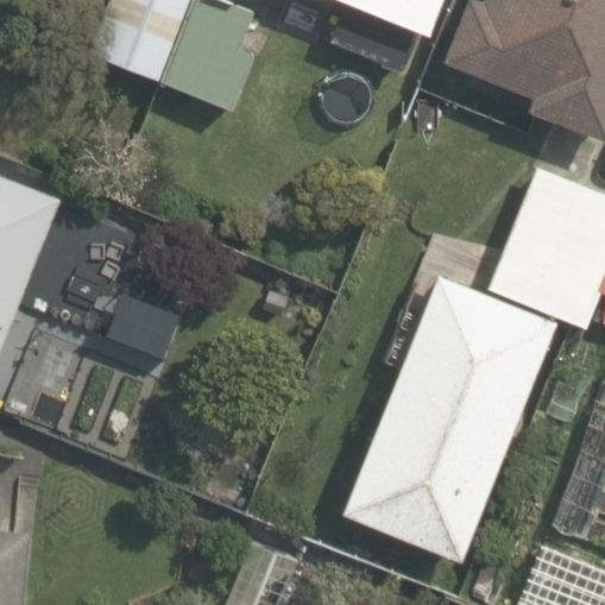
[(115,0),(93,58),(163,86),(197,0),(115,0)]
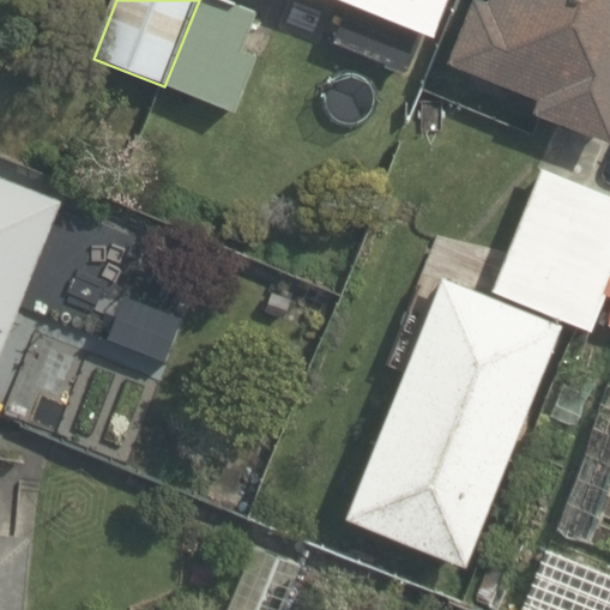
[(217,0),(199,0),(164,86),(237,114),(259,59),(243,53),(258,16),(217,0)]
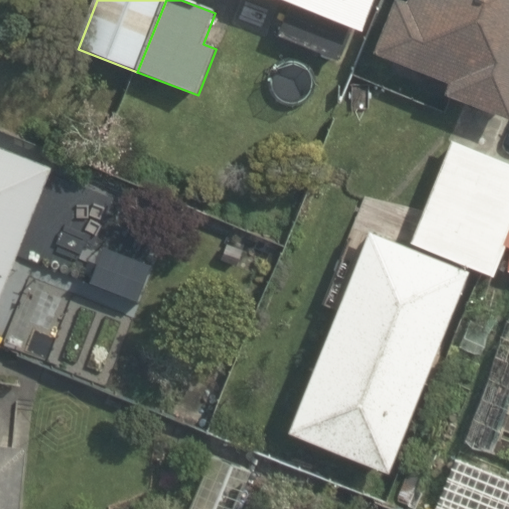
[(366,0),(292,0),(276,39),(335,64),(352,26),(355,27),(366,0)]
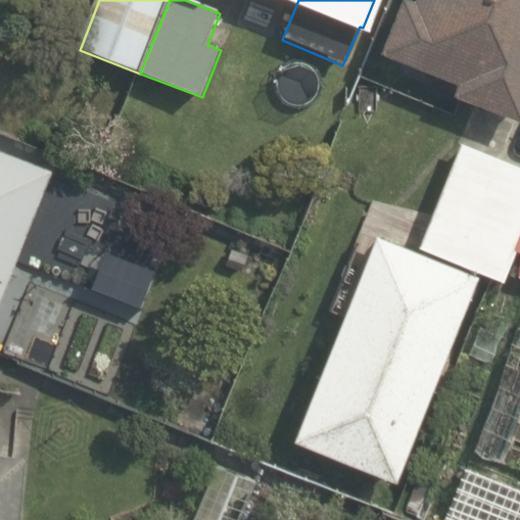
[(455,93),(519,120),(519,0),(416,0),(415,3),(407,0),(403,0),(382,52),(459,83),(455,93)]
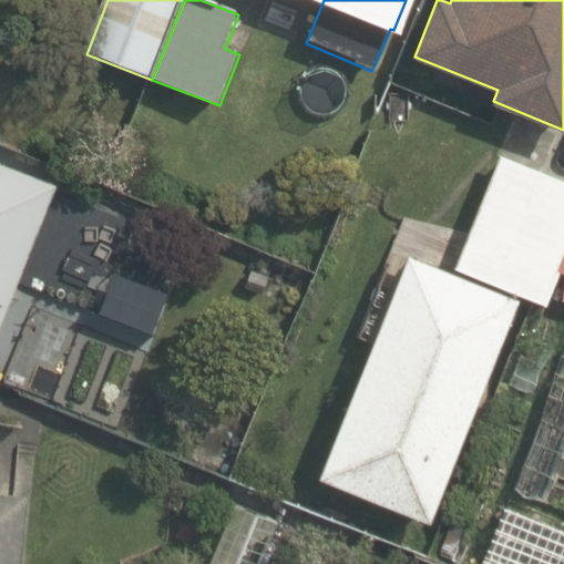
[(545,306),(563,257),(563,182),(500,156),(455,270),(545,306)]
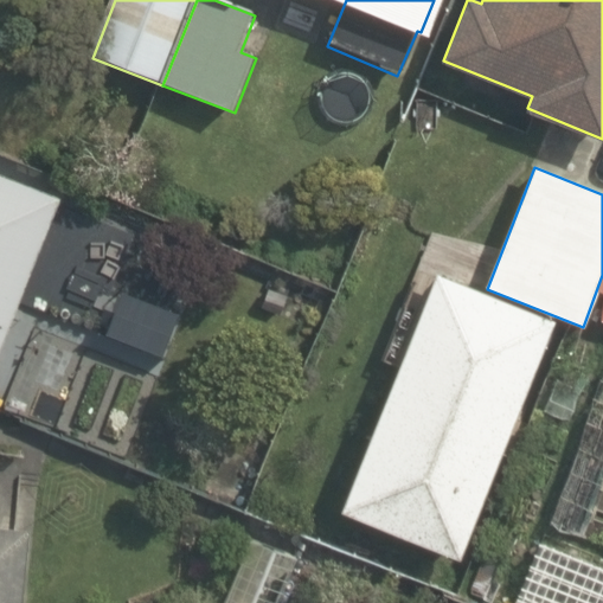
[(0,360),(65,200),(0,173),(0,360)]
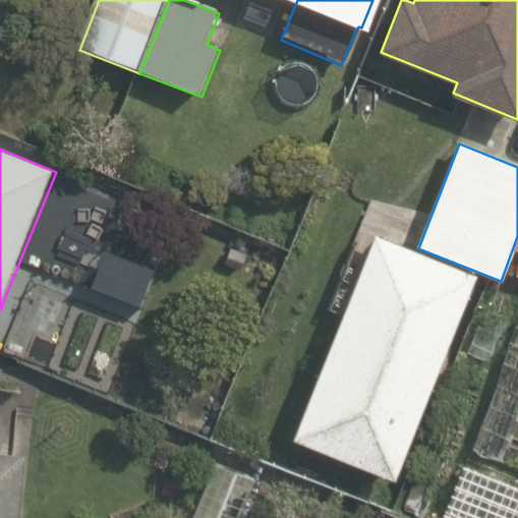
[(395,480),(477,278),(376,236),(293,439),(395,480)]
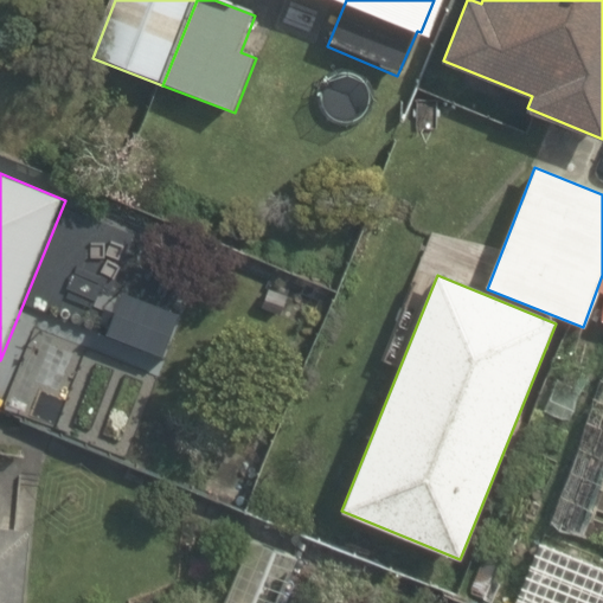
[(602,287),(589,322),(602,328),(602,287)]
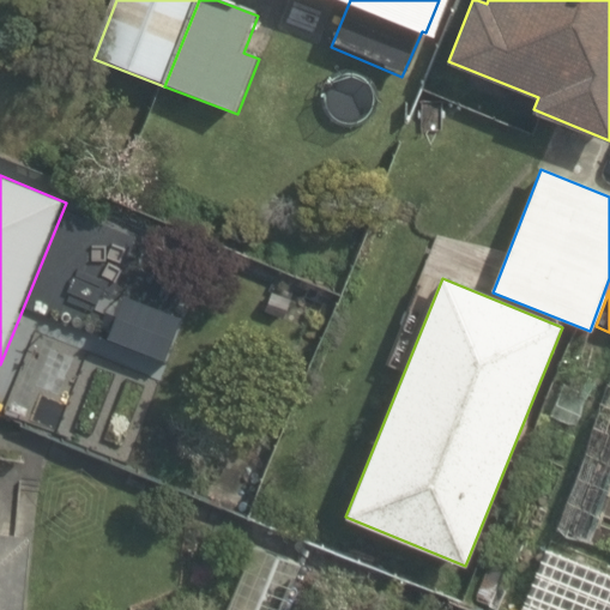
[(22,609),(30,541),(0,537),(0,609),(22,609)]
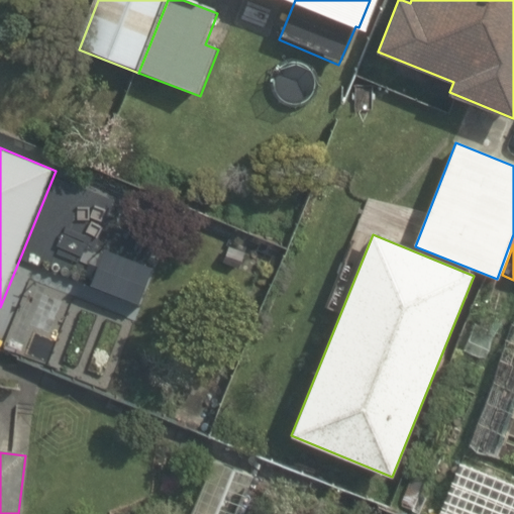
[(213,456),(189,513),(240,513),(258,474),(213,456)]
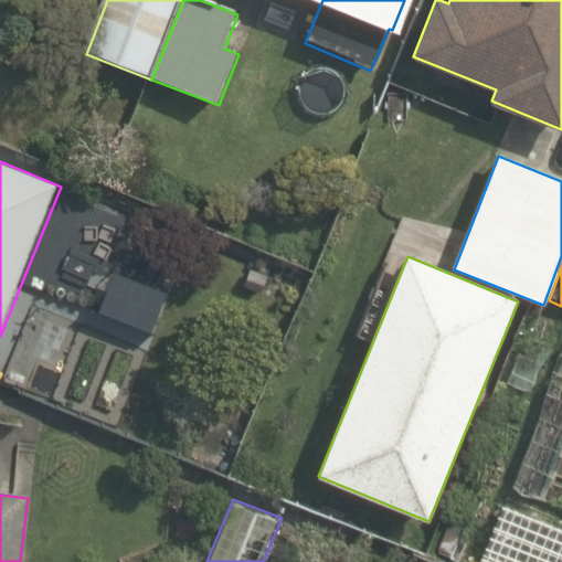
[(525,561),(532,543),(494,528),(480,561),(525,561)]
